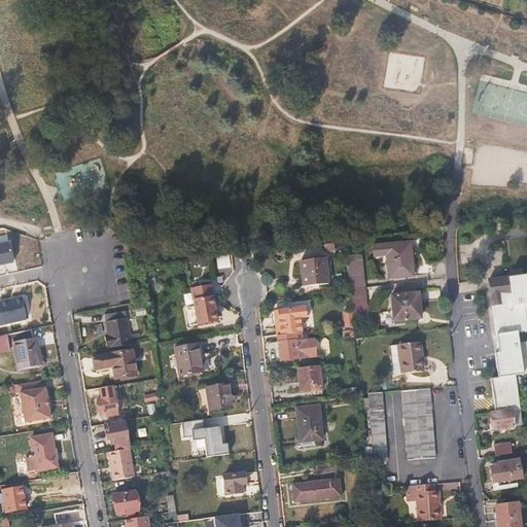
[(16,239),(0,241),(0,264),(20,261),(16,239)]
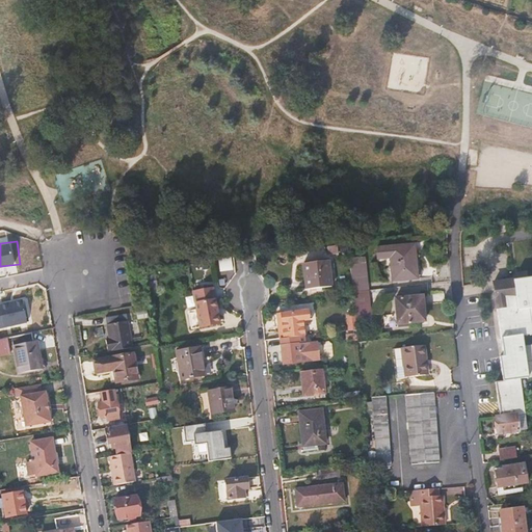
[(377,248),(378,259),(391,258),(393,281),(418,278),(415,245),(377,248)]
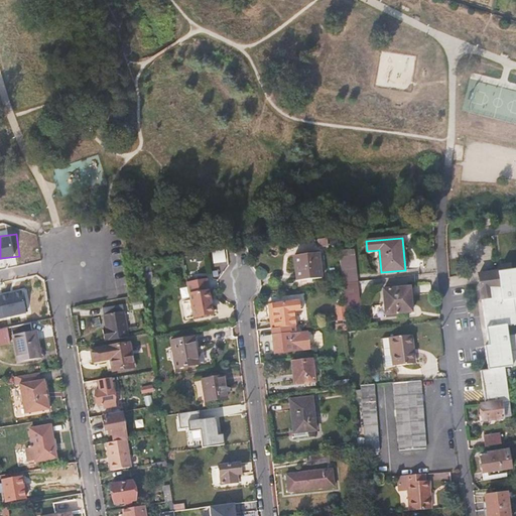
[(224,249),(212,250),(214,262),(226,260),(224,249)]
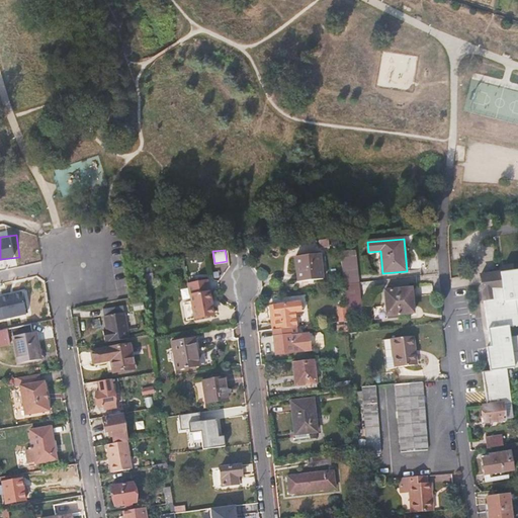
[(320,255),(296,257),(299,282),(323,279),(320,255)]
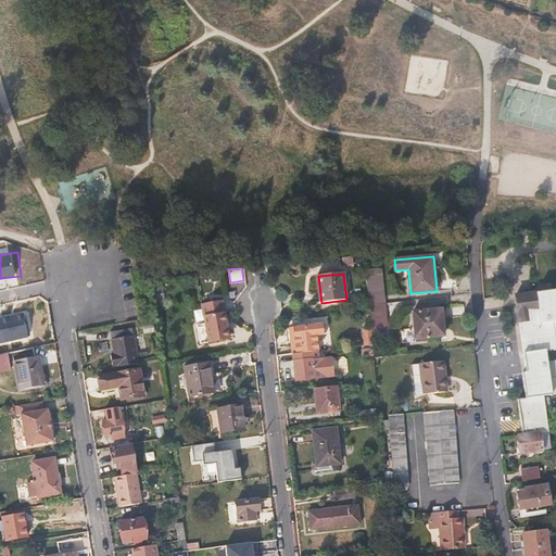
[(387,304),(383,276),(366,277),(368,306),(387,304)]
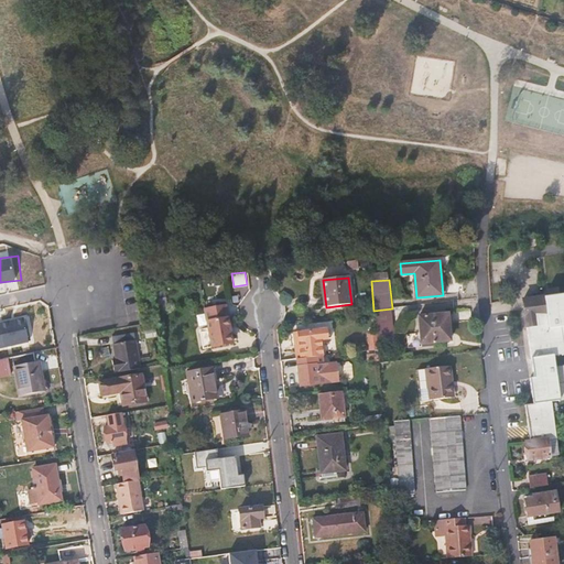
[(556,438),(552,403),(563,401),(563,365),(557,367),(556,357),(563,355),(563,294),(539,297),(521,301),(524,328),(528,328),(534,379),(530,379),(533,404),(525,405),(530,441),(525,442),(525,443),(548,440),(556,438)]
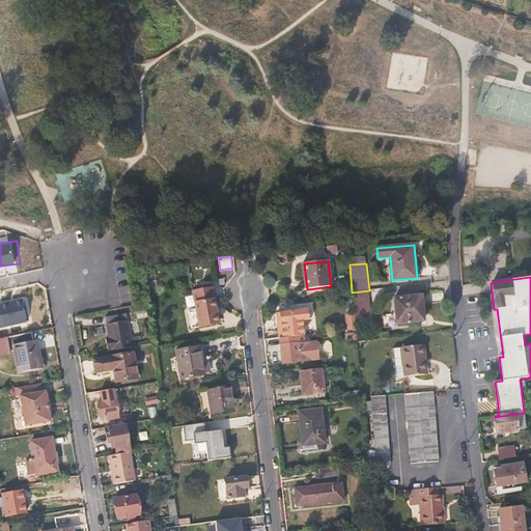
[(219,320),(213,287),(194,291),(196,312),(193,312),(195,328),(222,323),(222,319),(219,320)]
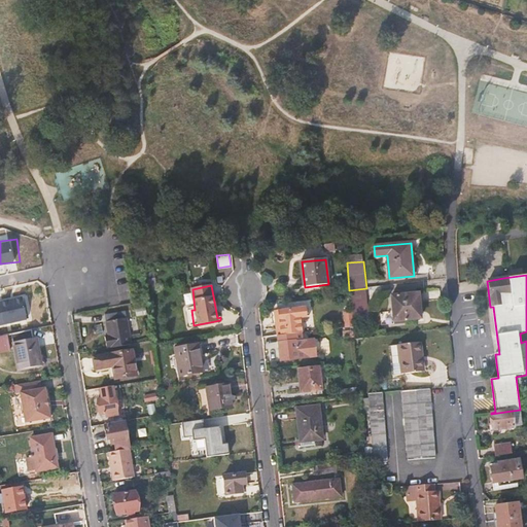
[(370,319),(366,288),(349,290),(349,292),(352,327),(354,340),(367,339),(365,319),(370,319)]
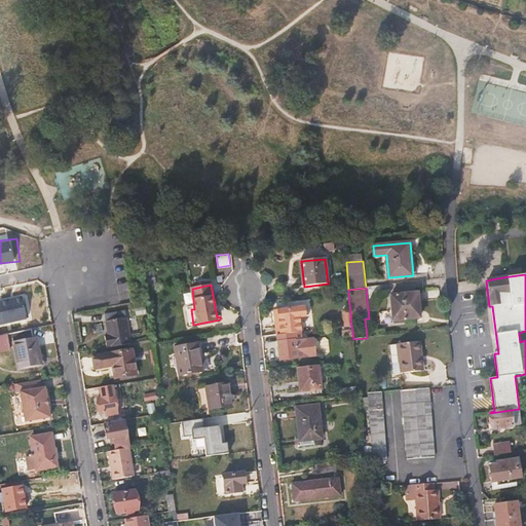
[(28,293),(0,297),(0,307),(2,320),(31,315),(28,293)]
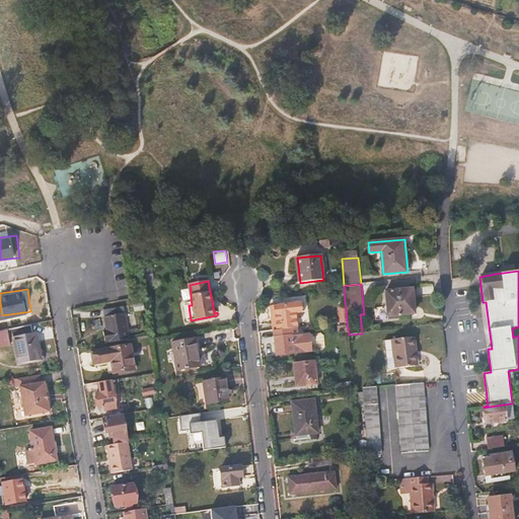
[(413,289),(386,292),(389,316),(415,314),(413,289)]
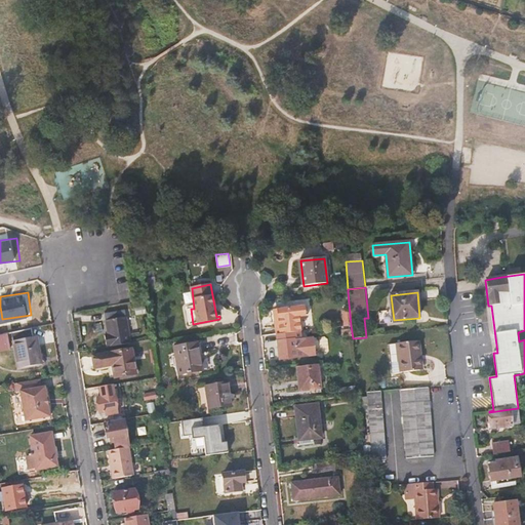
[(299,331),(298,316),(307,315),(306,307),(274,311),(277,334),(295,332),(299,331)]
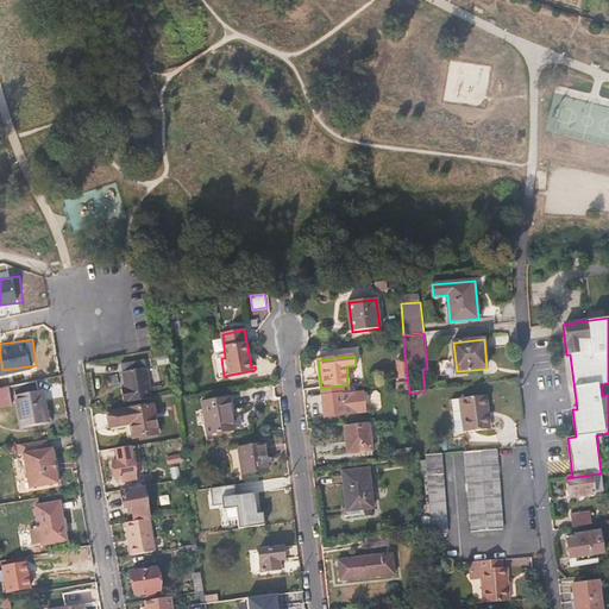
[(148,370),(121,374),(125,402),(151,399),(148,370)]
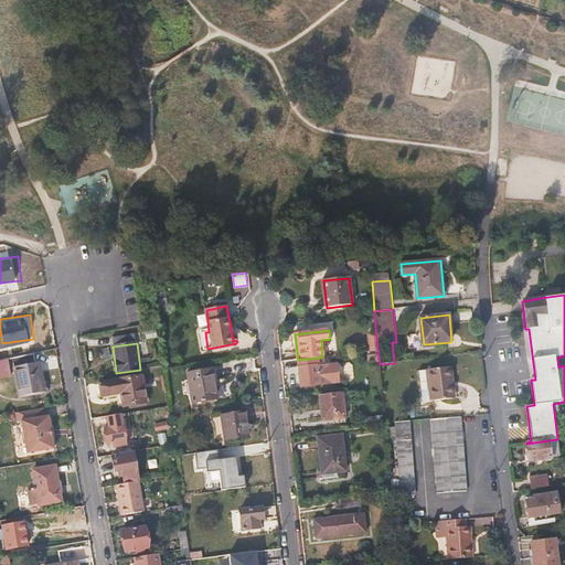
[(44,393),(40,364),(35,365),(33,354),(0,361),(0,380),(9,380),(8,375),(16,373),(20,396),(44,393)]
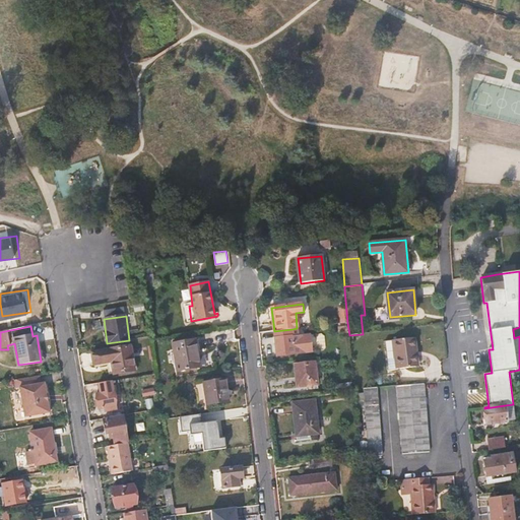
[(304,352),(302,336),(293,337),(293,329),(274,331),(277,355),(304,352)]
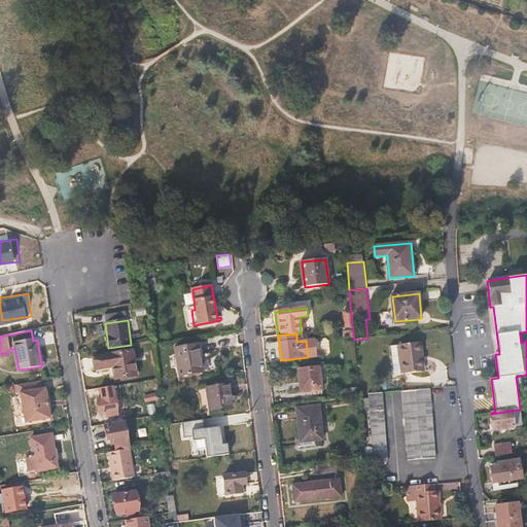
[(421,342),(398,345),(402,374),(422,372),(420,351),(422,351),(421,342)]
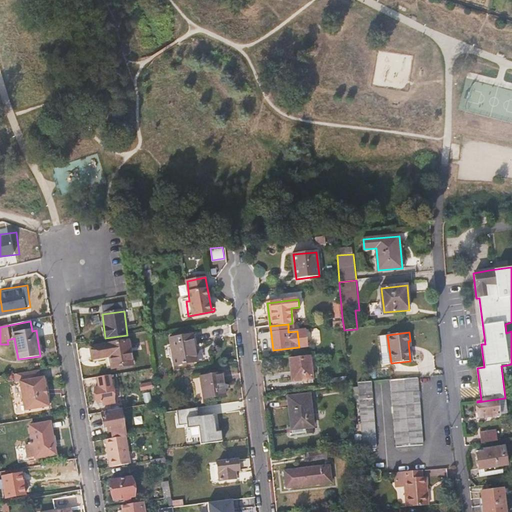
[(192,335),(170,339),(175,365),(197,361),(192,335)]
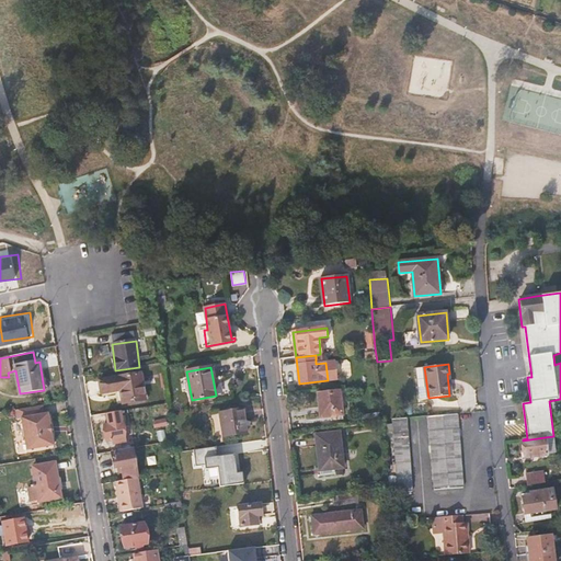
[(140,374),(100,380),(102,393),(119,390),(122,403),(145,400),(140,374)]
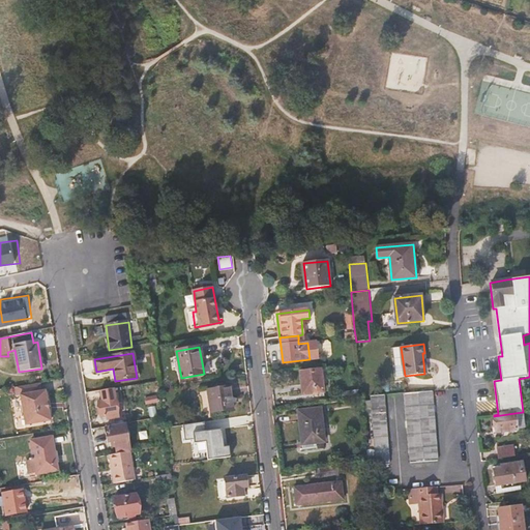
[(323,391),(321,369),(300,371),(303,394),(323,391)]
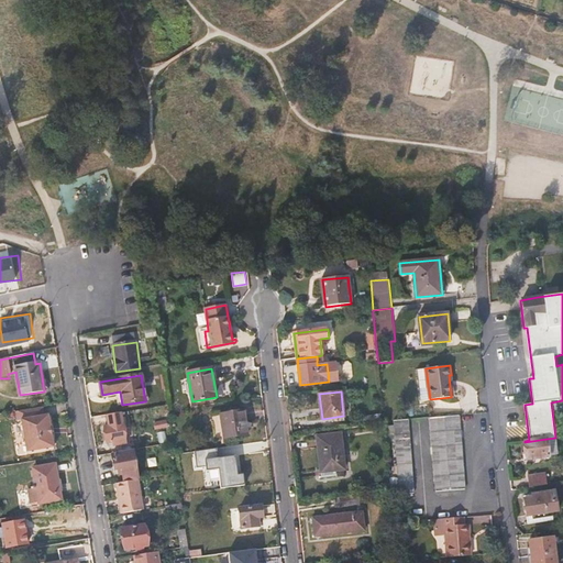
[(244,410),(221,415),(224,439),(249,434),(244,410)]
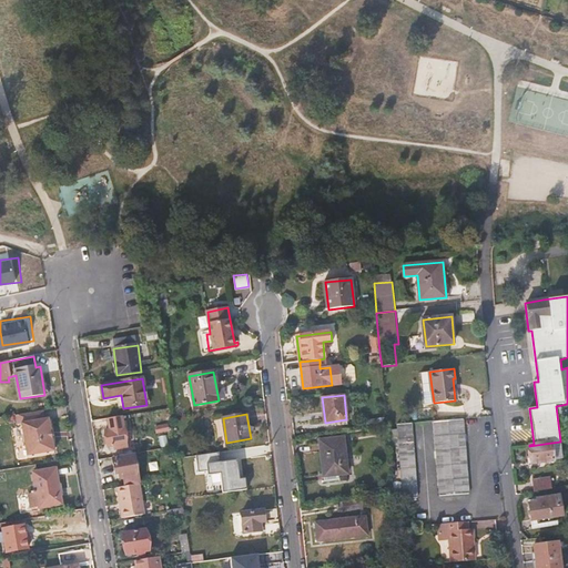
[(127,447),(121,417),(108,419),(110,429),(105,430),(109,447),(114,446),(115,449),(127,447)]
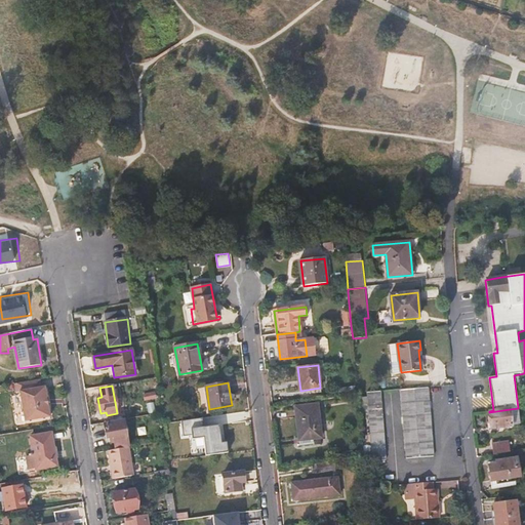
[(433,456),(429,387),(402,390),(406,458),(433,456)]
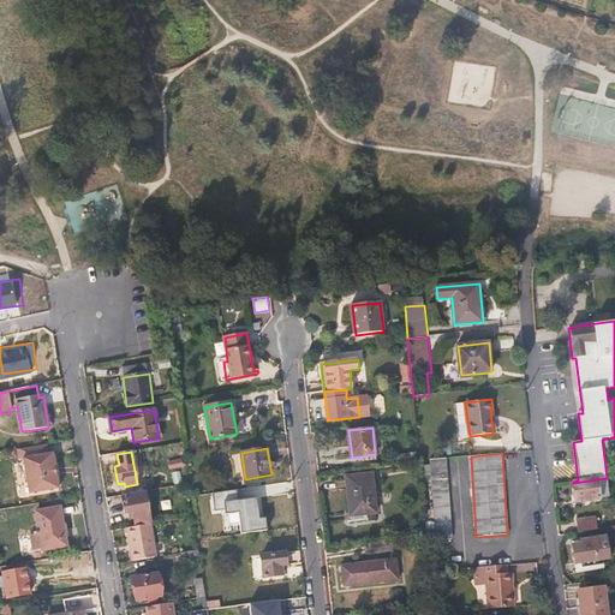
[(452,538),(446,459),(431,460),(437,539),(452,538)]
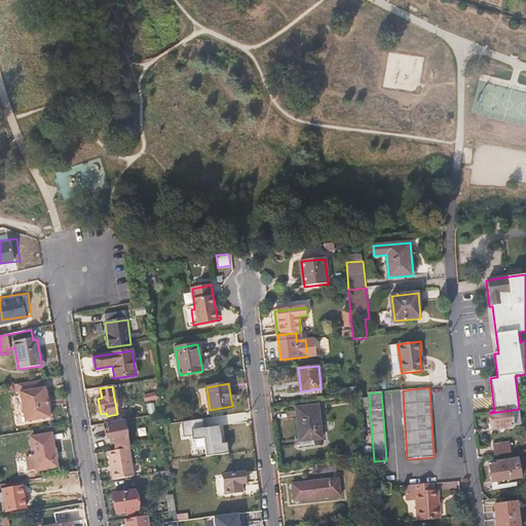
[(43,396),(19,401),(20,408),(14,409),(17,425),(47,420),(43,396)]
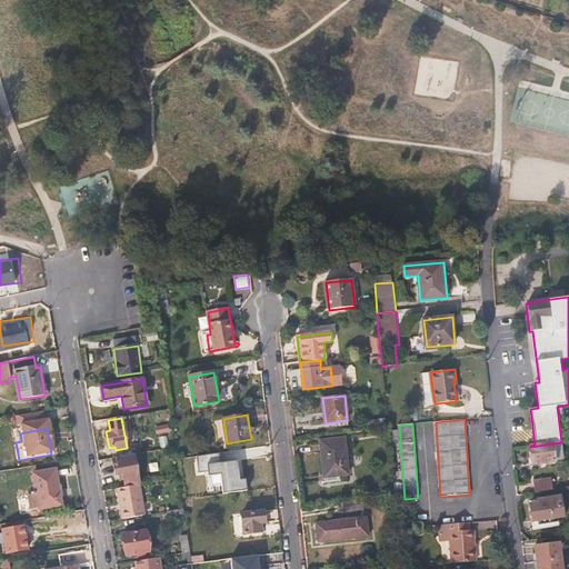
[(349,475),(345,438),(319,441),(323,477),(339,476),(349,475)]
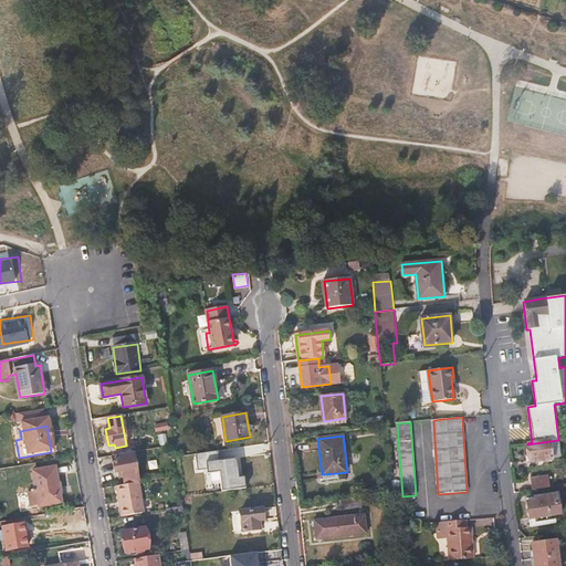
[(551,460),(549,441),(527,444),(530,462),(551,460)]
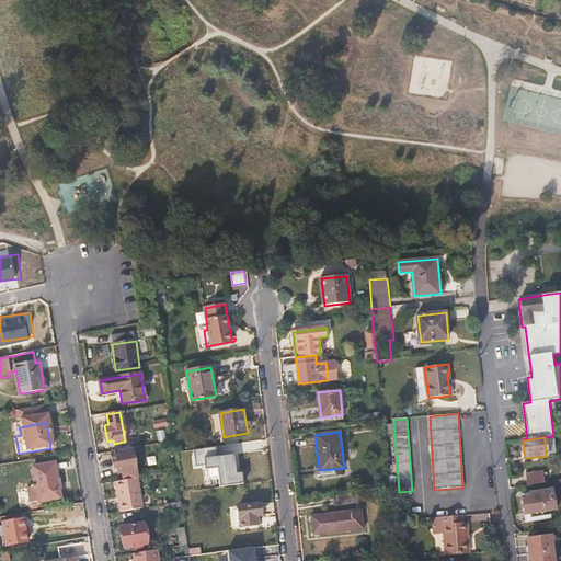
[(258,466),(254,442),(241,444),(242,457),(233,458),(233,468),(258,466)]
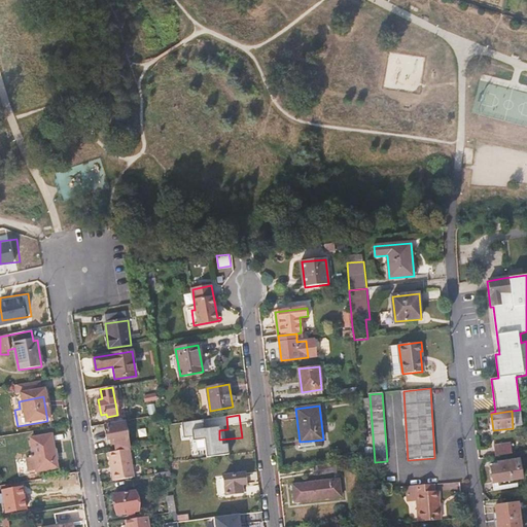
[(128,442),(125,426),(126,425),(125,421),(106,424),(106,428),(105,429),(107,441),(111,440),(112,445),(128,442)]
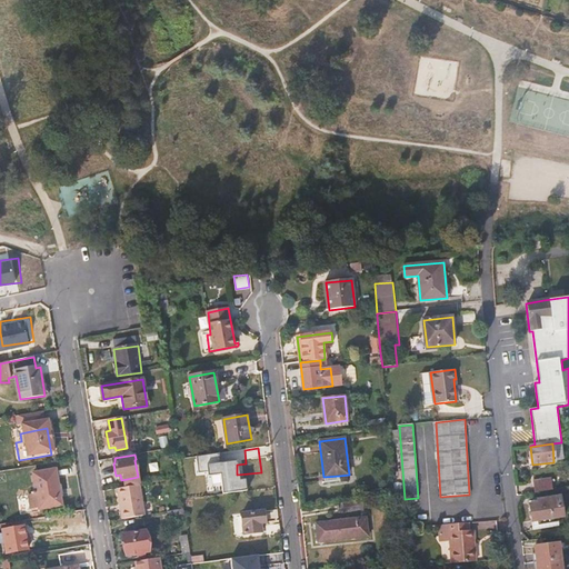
[(57,470),(33,473),(37,493),(28,495),(30,509),(39,507),(39,509),(62,506),(57,470)]
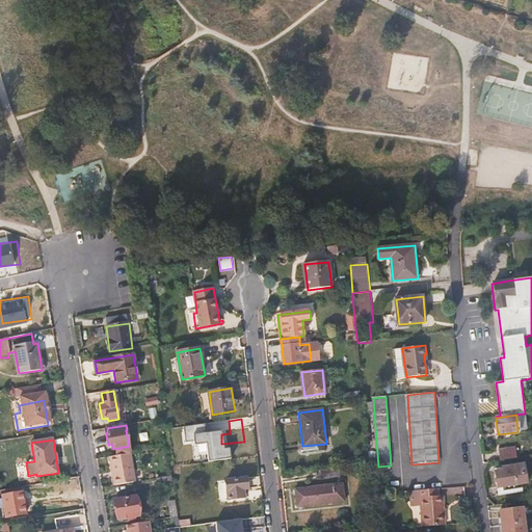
[(500,459),(517,457),(516,446),(499,448),(500,459)]
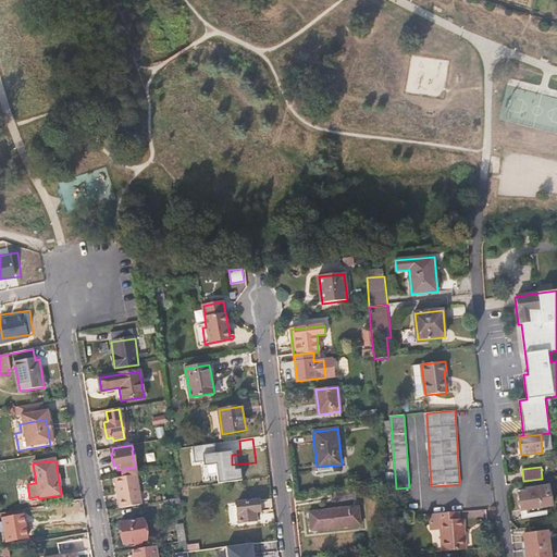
[(137,475),(115,479),(120,508),(143,504),(137,475)]
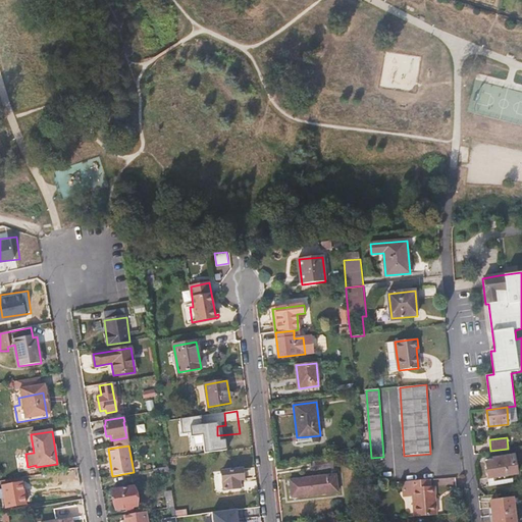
[(492,461),(486,462),(489,485),(510,483),(509,476),(517,476),(514,456),(507,457),(506,452),(491,453),(492,461)]
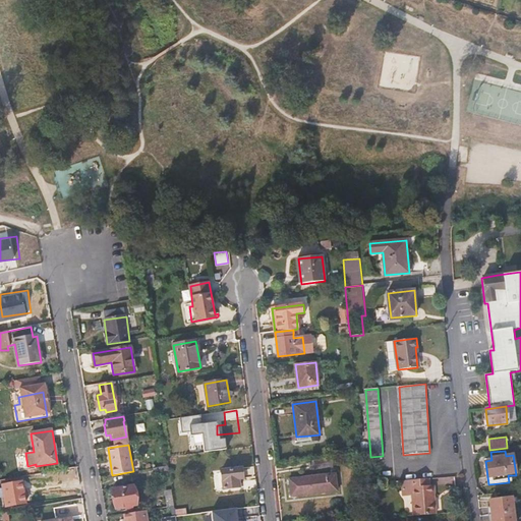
[(331,467),(330,459),(311,461),(312,469),(331,467)]
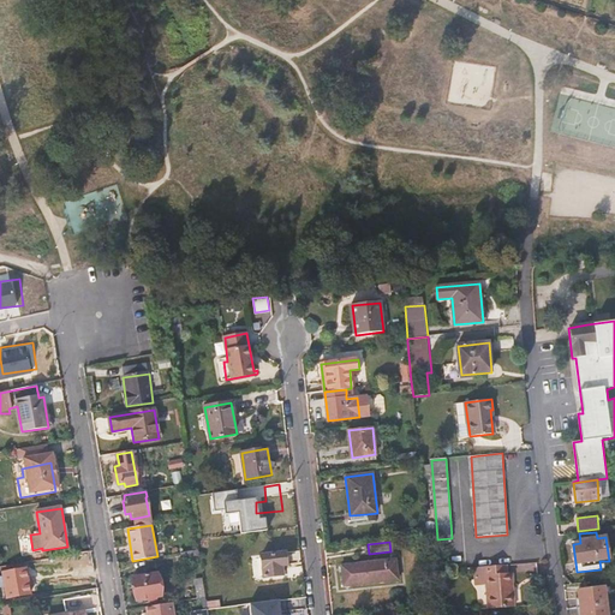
[(199,560),(198,550),(181,553),(183,563),(199,560)]
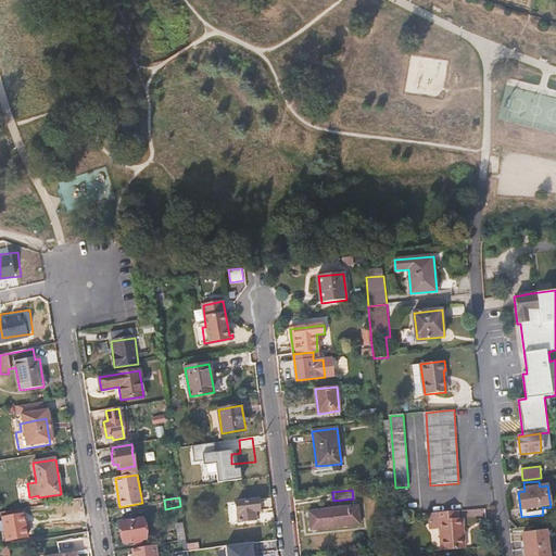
[(80,510),(79,498),(72,500),(73,512),(80,510)]
